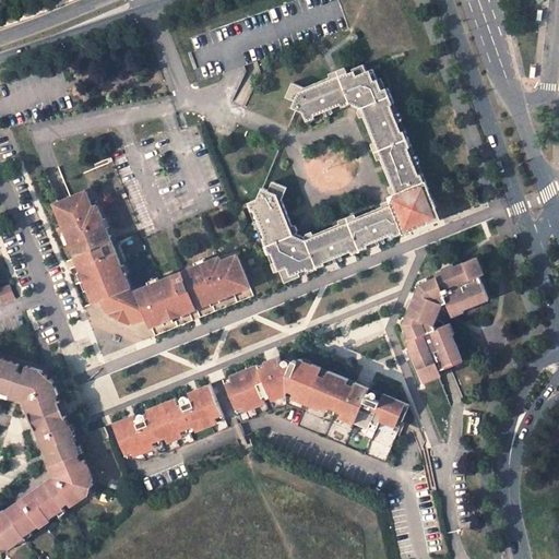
[(395,193),(390,205),(307,239),(295,234),(282,201),(286,189),(273,182),(269,191),(262,188),(257,200),(247,203),(250,211),(253,210),(258,219),(254,221),(253,223),(256,227),(257,228),(261,226),(265,237),(262,239),(268,254),(271,252),(275,262),(272,263),(275,272),(281,270),(285,282),(300,276),(299,273),(309,269),(310,272),(325,265),(324,262),(334,259),(335,262),(343,259),(342,256),(352,251),(353,254),(368,249),(367,246),(377,241),(378,245),(387,241),(385,238),(395,234),(396,237),(429,224),(437,209),(423,174),(418,175),(415,166),(418,164),(419,161),(417,156),(415,156),(412,157),(412,156),(407,147),(412,146),(405,130),(401,132),(397,122),(401,121),(402,119),(400,114),(397,114),(394,115),(391,105),(394,104),(388,87),(381,90),(377,80),(373,82),(368,71),(365,72),(363,66),(352,70),(353,71),(347,73),(346,70),(330,76),(331,80),(305,91),(293,85),(286,99),(296,103),(293,109),(304,115),(308,125),(317,121),(316,118),(324,115),(326,118),(334,115),(333,110),(342,107),(344,110),(352,107),(361,111),(395,193)]
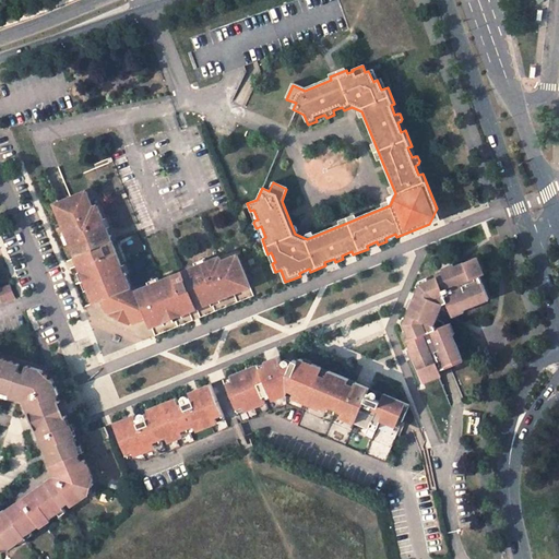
[(152,328),(244,289),(241,284),(247,282),(237,256),(222,262),(219,258),(137,292),(135,295),(130,293),(131,289),(97,206),(92,209),(86,192),(61,202),(63,209),(57,211),(95,304),(105,300),(108,310),(138,322),(147,318),(152,328)]
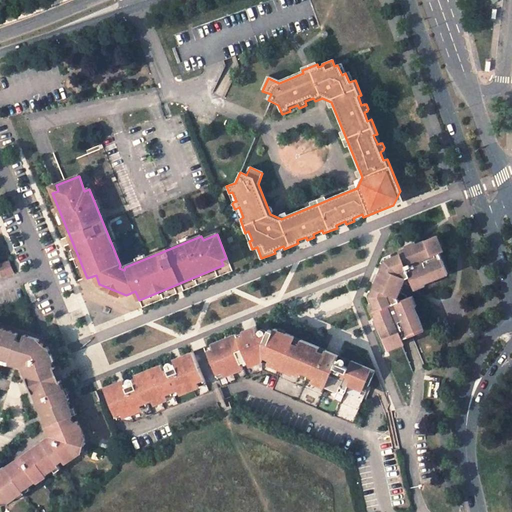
[(441,249),(435,234),(397,249),(398,252),(383,258),(368,294),(374,310),(369,312),(384,350),(397,345),(395,340),(419,330),(407,297),(404,298),(403,294),(397,292),(401,281),(408,284),(411,283),(412,286),(445,272),(437,251),(441,249)]
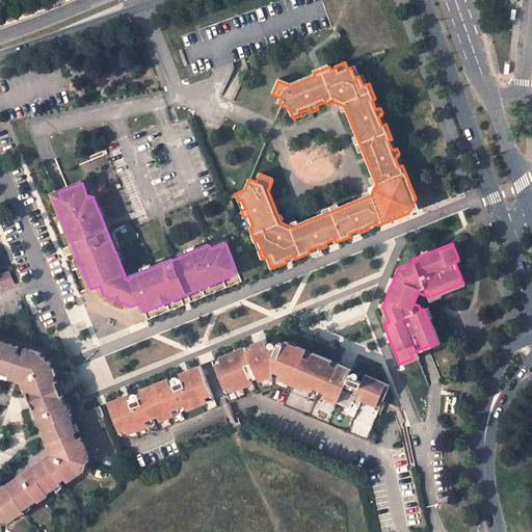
[(8,271),(0,274),(0,283),(2,288),(14,283),(8,271)]
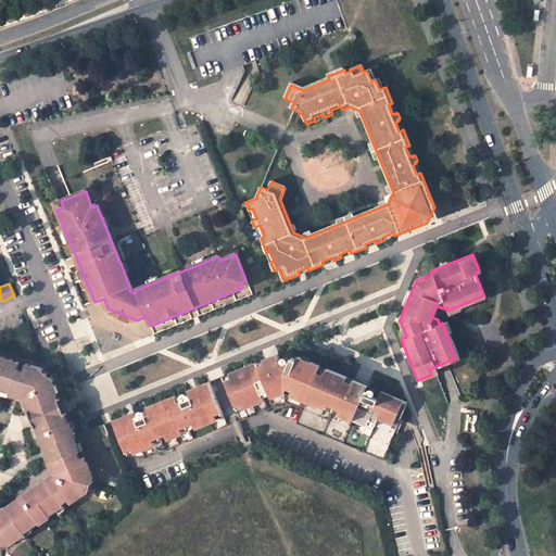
[(0,388),(2,390),(3,387),(16,390),(15,395),(24,399),(29,412),(34,411),(37,420),(38,424),(36,425),(55,472),(0,510),(0,548),(3,548),(29,530),(28,528),(36,521),(38,523),(49,517),(48,514),(57,508),(58,510),(88,491),(93,477),(85,456),(80,457),(78,452),(83,450),(79,443),(77,444),(74,436),(75,434),(73,427),(68,429),(66,424),(68,422),(65,413),(62,414),(60,411),(57,401),(59,400),(55,392),(53,393),(51,387),(55,386),(52,378),(42,368),(25,364),(23,370),(16,368),(19,362),(0,356),(0,388)]
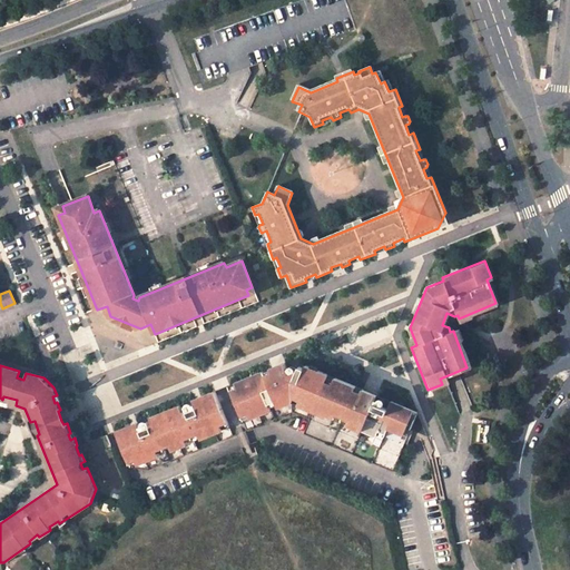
[(117,430),(131,468),(148,470),(293,415),(311,423),(304,436),(394,474),(405,446),(409,448),(414,433),(429,439),(420,415),(307,367),(305,371),(295,367),(287,371),(286,366),(117,430)]
